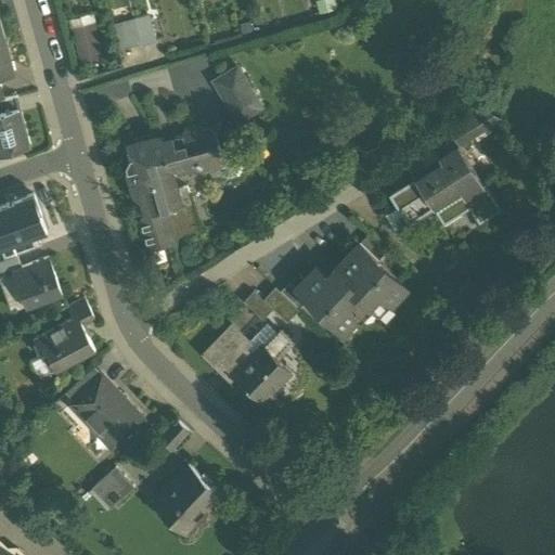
[(92,12),(72,16),(81,59),(101,53),(92,12)]
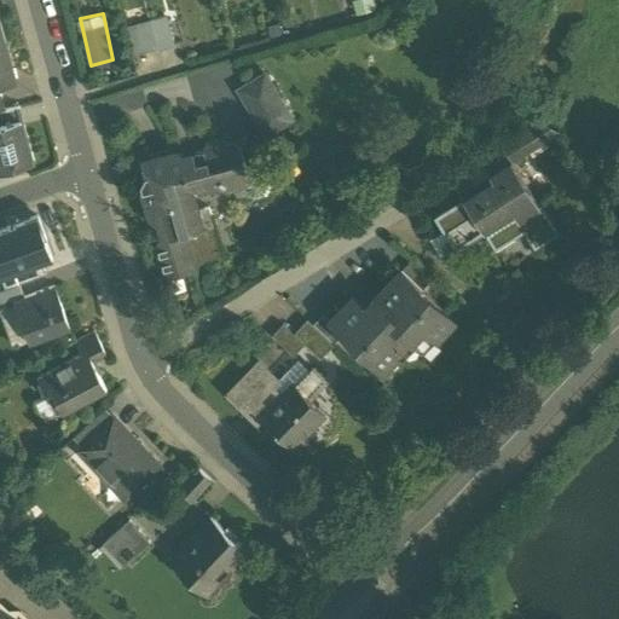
[(165,22),(150,25),(157,53),(173,50),(165,22)]
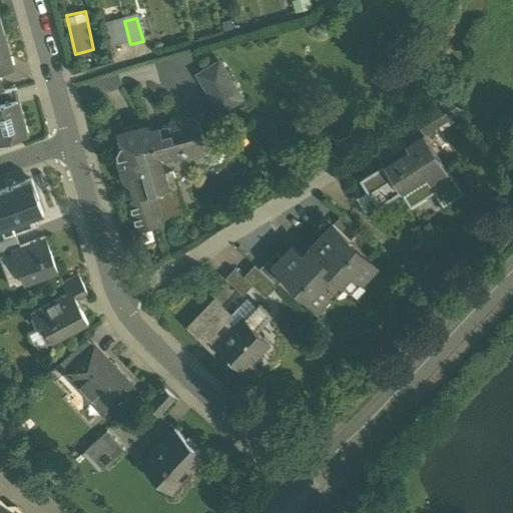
[(124,21),(112,24),(118,47),(130,44),(124,21)]
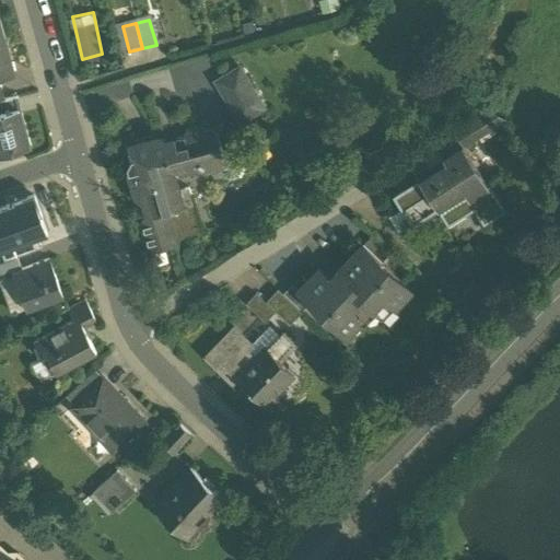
[(1,34),(0,34),(0,74),(12,72),(1,34)]
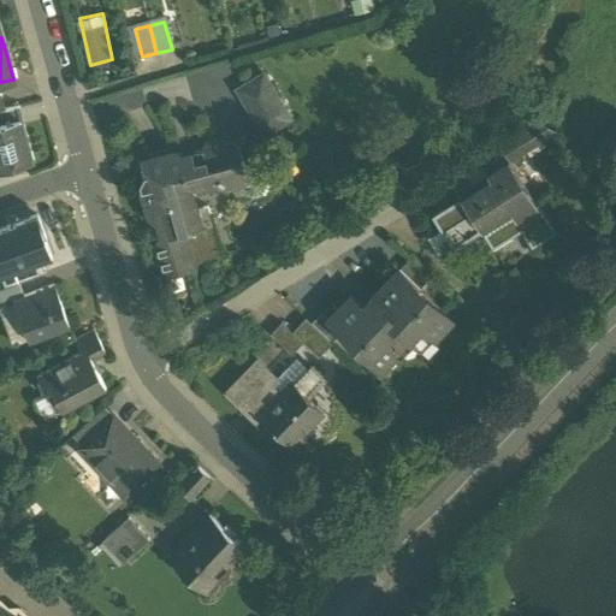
[(279,106),(260,75),(236,89),(262,132),(286,118),(279,106)]
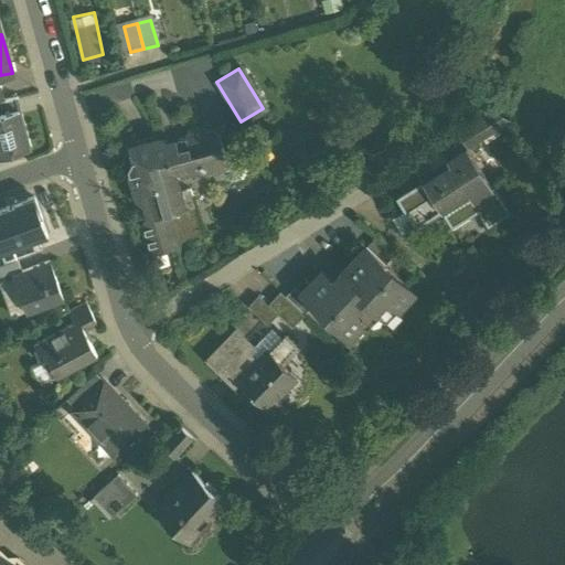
[(2,99),(0,99),(0,113),(18,108),(19,108),(16,96),(2,99)]
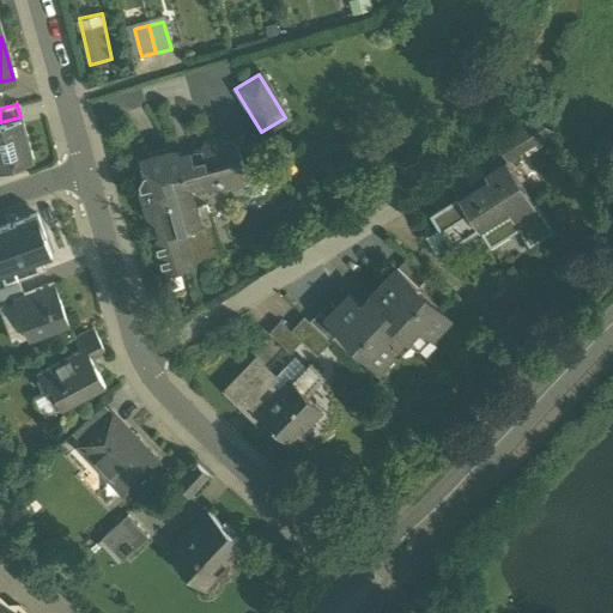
[(0,168),(31,161),(19,117),(0,122),(0,168)]
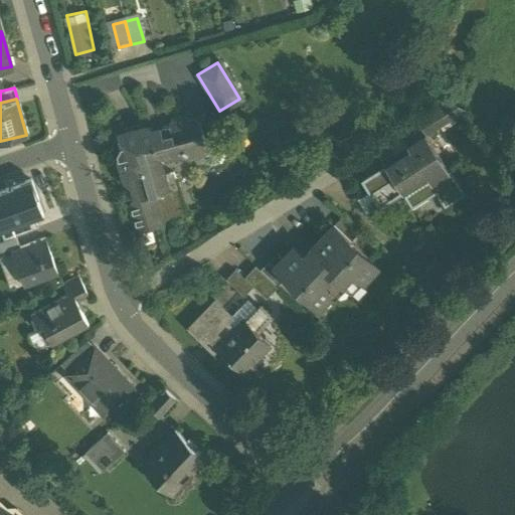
[(446,170),(423,134),(462,110),(448,101),(373,147),(382,162),(359,178),(376,206),(400,191),(399,190),(424,175),(428,182),(447,171),(446,170)]
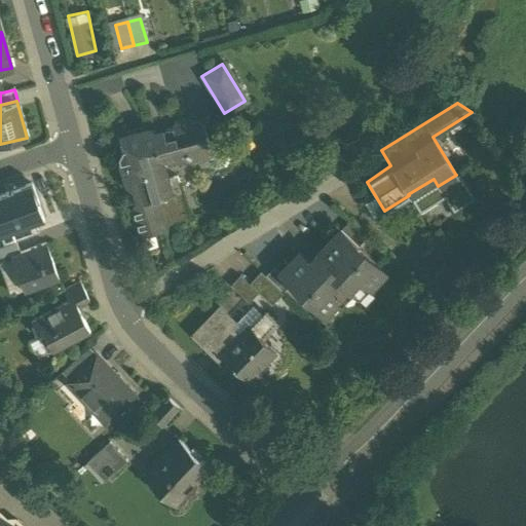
[(172,127),(153,133),(147,128),(118,137),(121,149),(117,156),(125,185),(133,188),(166,178),(161,161),(185,154),(192,158),(204,155),(205,155),(209,148),(209,147),(202,126),(196,122),(191,124),(182,119),(176,121),(172,127)]
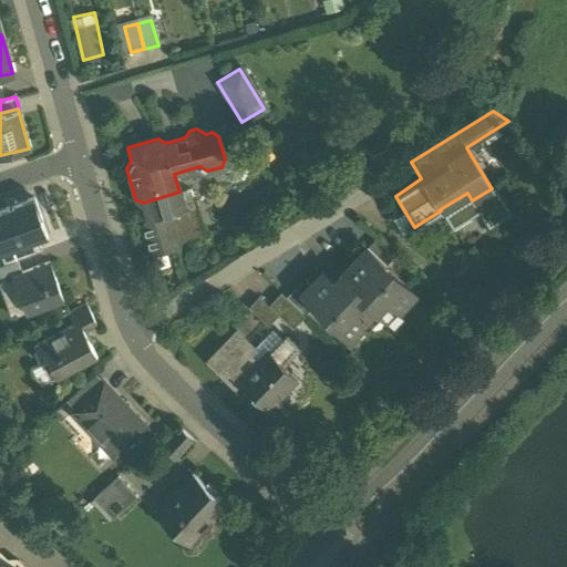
[(234,156),(225,158),(225,160),(222,167),(220,167),(223,175),(230,179),(241,176),(246,169),(245,168),(243,161),(234,156)]
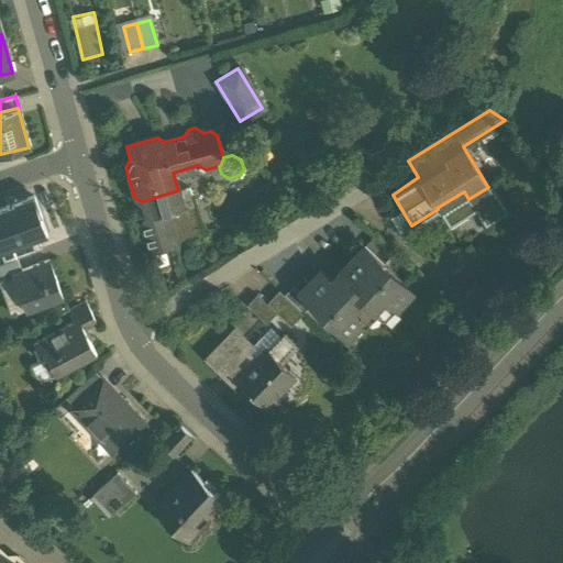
[(488,187),(468,199),(464,191),(437,208),(438,209),(449,225),(475,208),(485,223),(507,209),(489,184),(487,186),(488,187)]
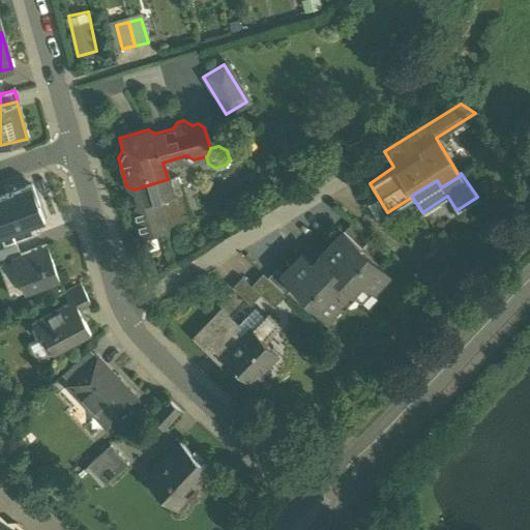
[(168,179),(134,189),(137,202),(133,210),(140,236),(165,229),(164,224),(187,217),(177,176),(168,179)]
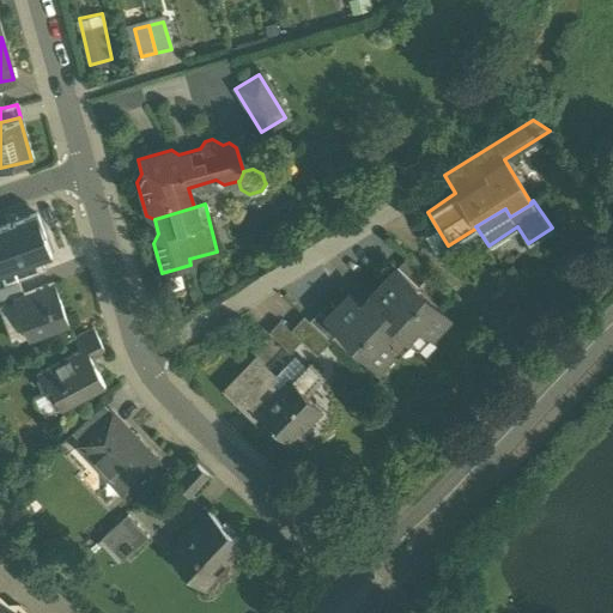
[(50,253),(36,213),(0,225),(0,271),(36,258),(50,253)]
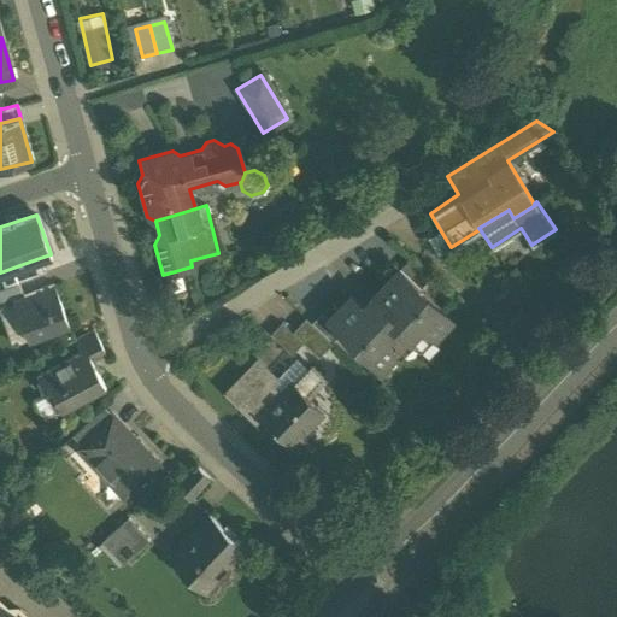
[(428,277),(407,258),(397,269),(418,289),(428,277)]
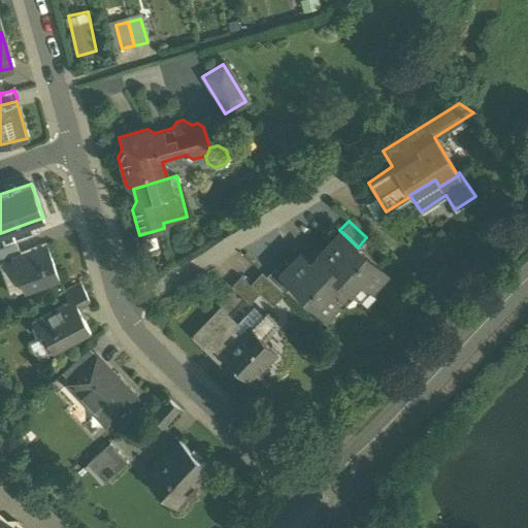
[(0,246),(15,241),(36,234),(31,222),(0,233),(0,246)]
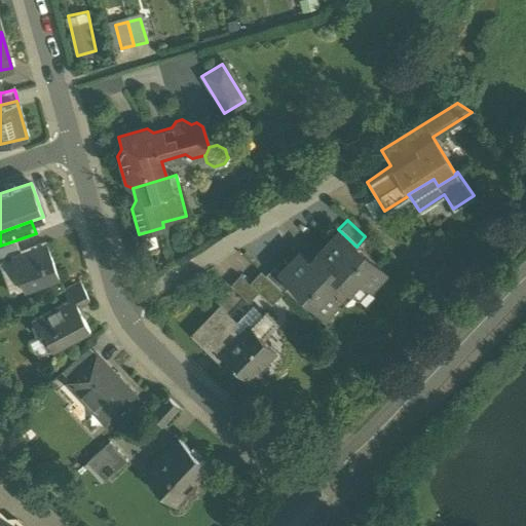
[(357,247),(338,229),(336,231),(339,233),(324,251),(321,248),(313,255),(346,286),(357,296),(381,269),(357,247)]
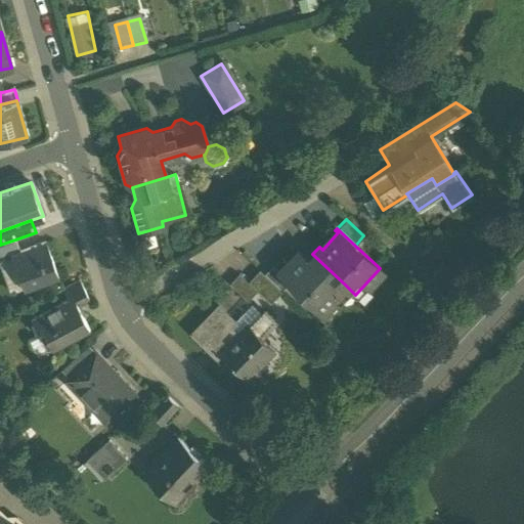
[(15,239),(0,245),(0,259),(11,255),(19,251),(15,239)]
